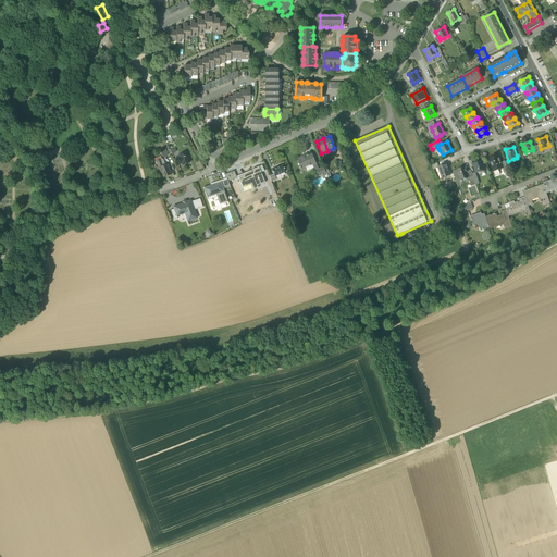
[(178,156),(180,157),(176,159),(178,164),(182,163),(183,165),(189,163),(186,153),(178,156)]
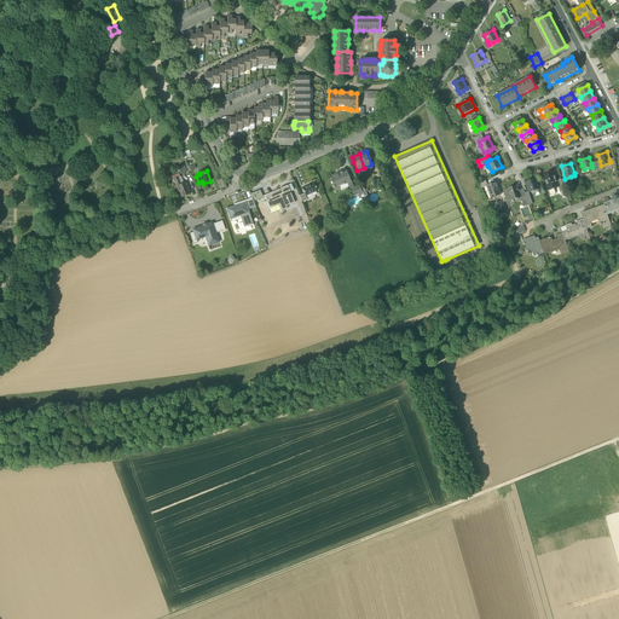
[(330,177),(336,190),(341,189),(340,186),(348,183),(352,181),(347,171),(336,175),(336,174),(330,177)]
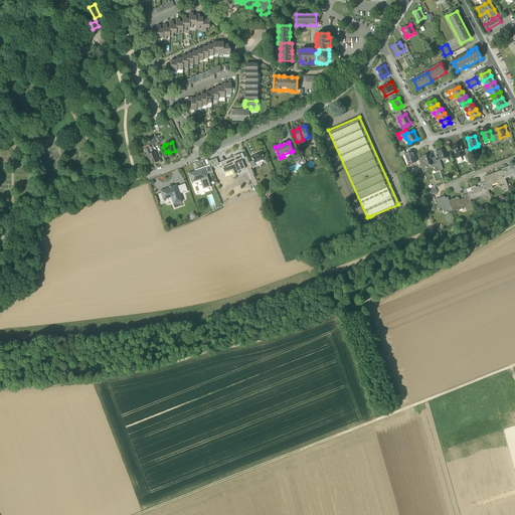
[(453,146),(457,158),(461,157),(465,156),(463,150),(461,143),(453,146)]
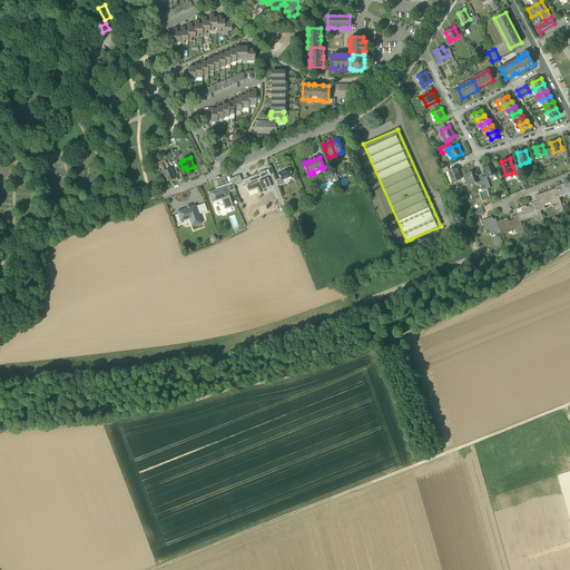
[(484,167),(488,177),(489,177),(497,175),(492,165),(484,167)]
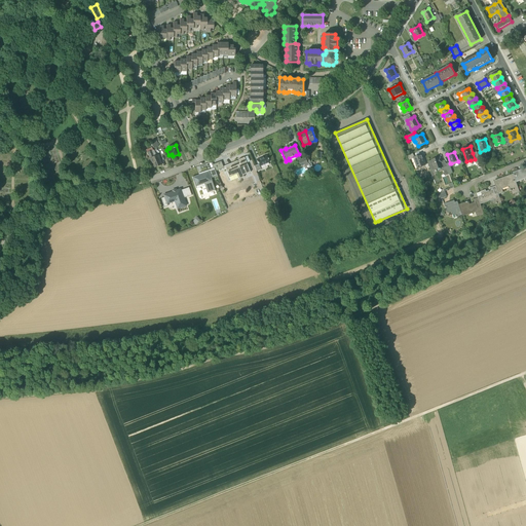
[(150,159),(153,167),(161,164),(158,155),(154,157),(150,158),(150,159)]
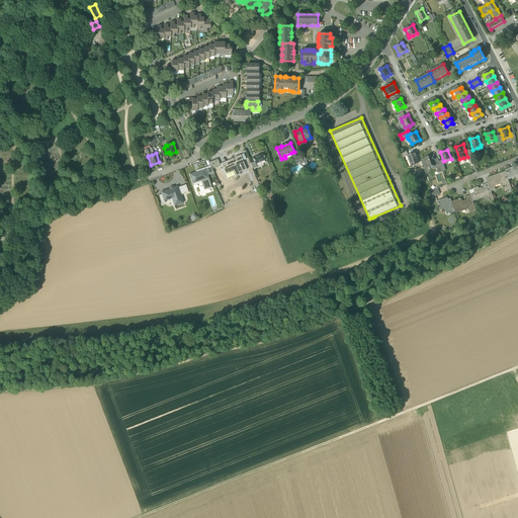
[(410,159),(412,165),(419,163),(417,157),(415,153),(410,155),(411,159),(410,159)]
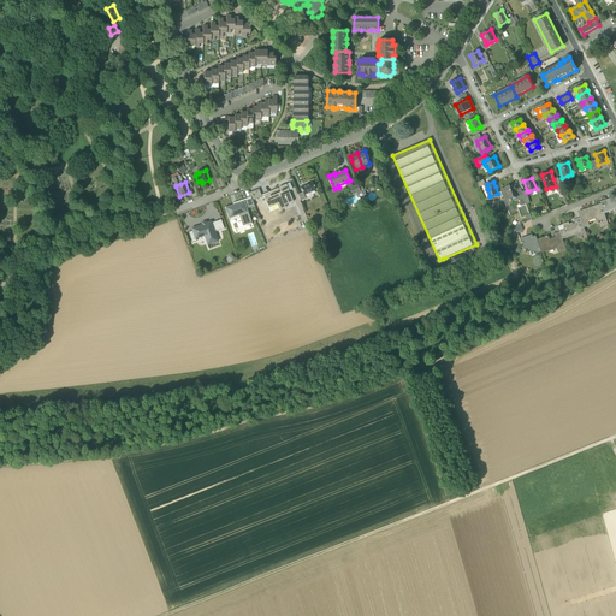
[(303,193),(304,195),(315,190),(313,183),(301,188),(303,193)]
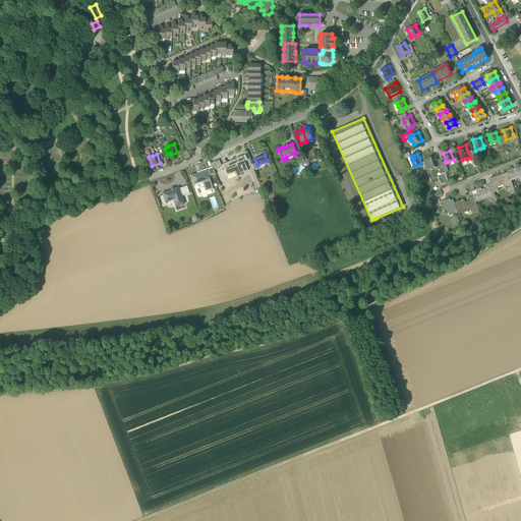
[(241,174),(248,171),(244,162),(242,156),(236,158),(237,160),(223,166),(227,176),(234,172),(236,177),(236,178),(241,175),(241,174)]
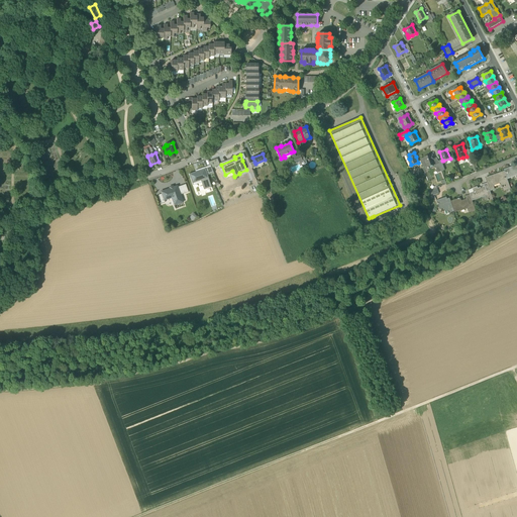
[(434,163),(433,160),(431,157),(431,154),(424,158),(424,159),(428,169),(436,166),(435,163),(434,163)]
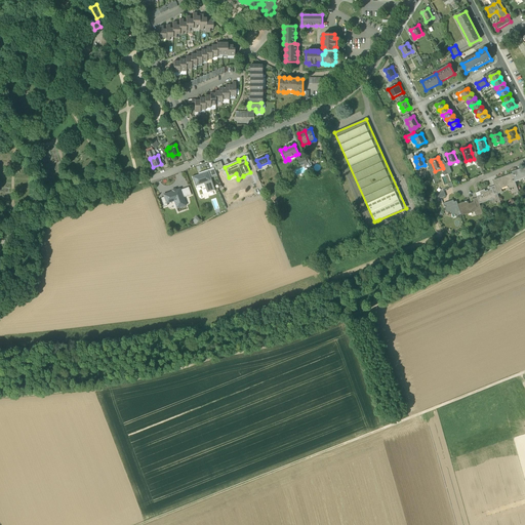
[(297,161),(300,166),(308,163),(306,158),(300,159),(297,161)]
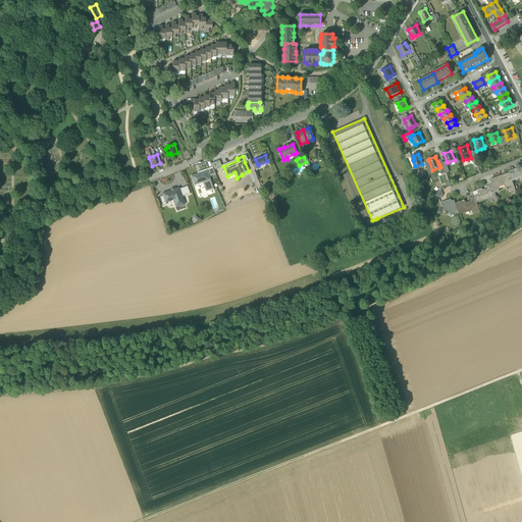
[(219,160),(211,163),(213,168),(214,170),(222,167),(219,160)]
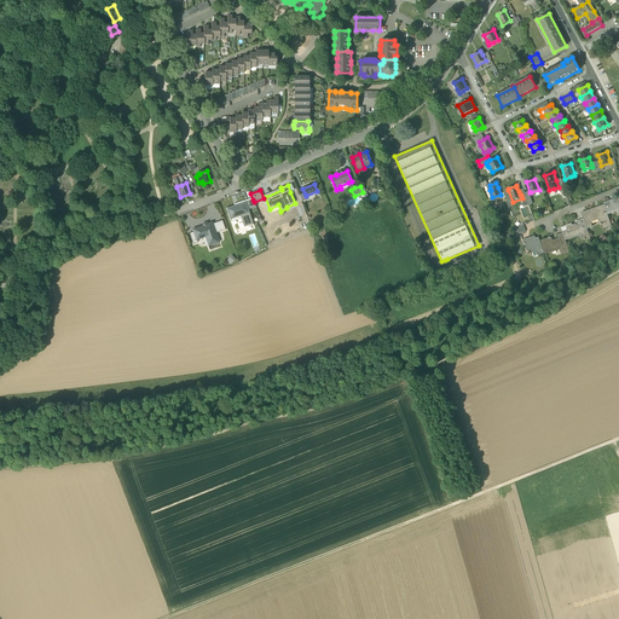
[(504,192),(509,206),(514,204),(513,202),(508,190),(504,192)]
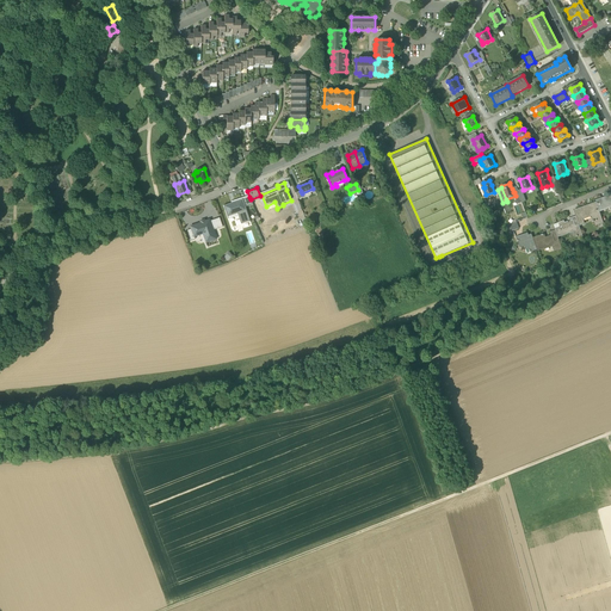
[(522,202),(520,197),(518,191),(517,187),(513,189),(512,189),(513,192),(514,192),(516,196),(517,199),(518,203),(522,202)]
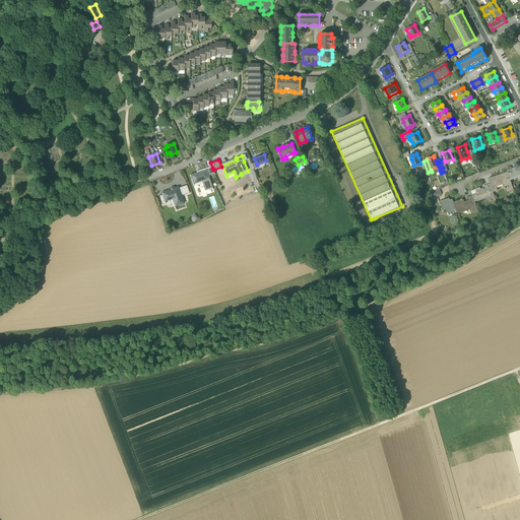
[(519,166),(507,171),(508,173),(510,181),(519,177),(519,166)]
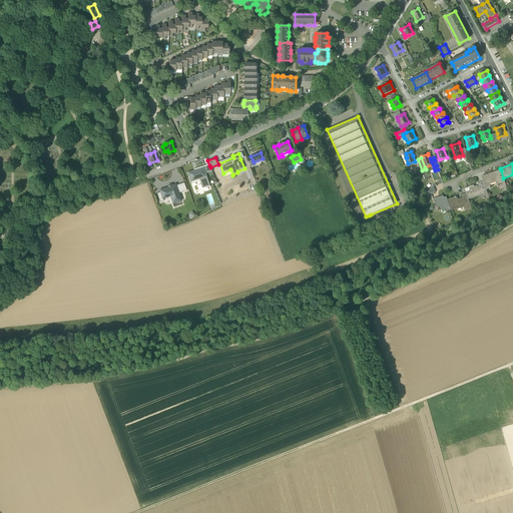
[(209,165),(203,167),(205,174),(212,172),(210,167),(209,165)]
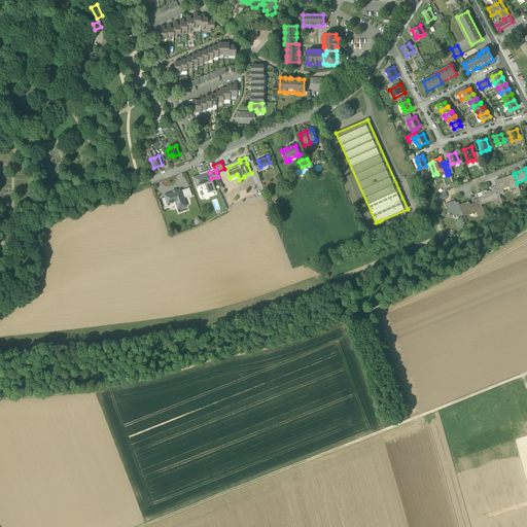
[(192,177),(196,187),(205,184),(212,181),(211,179),(209,172),(192,177)]
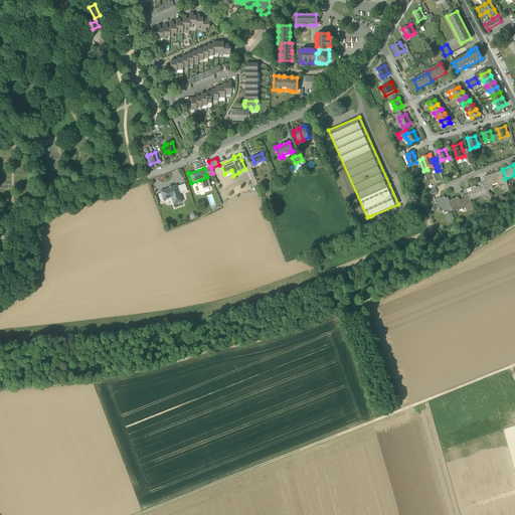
[(509,188),(505,179),(503,171),(487,177),(488,179),(490,185),(491,184),(491,185),(499,182),(501,186),(499,187),(499,188),(501,187),(502,190),(509,188)]
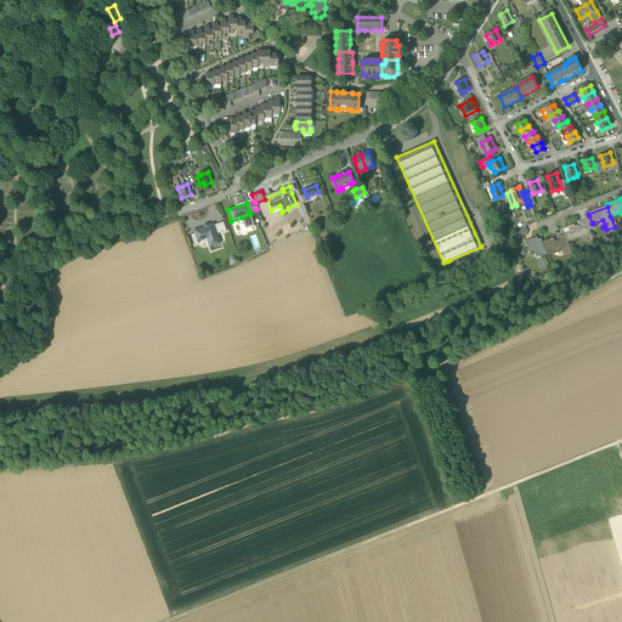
[(250,214),(242,218),(246,228),(254,225),(250,214)]
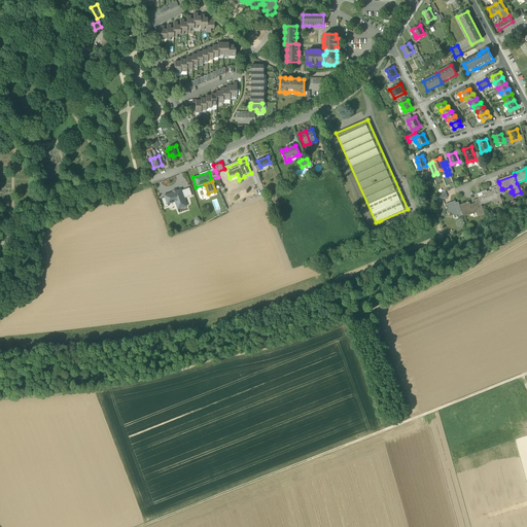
[(495,182),(497,188),(499,195),(503,194),(502,189),(502,188),(501,189),(499,183),(498,181),(495,182)]
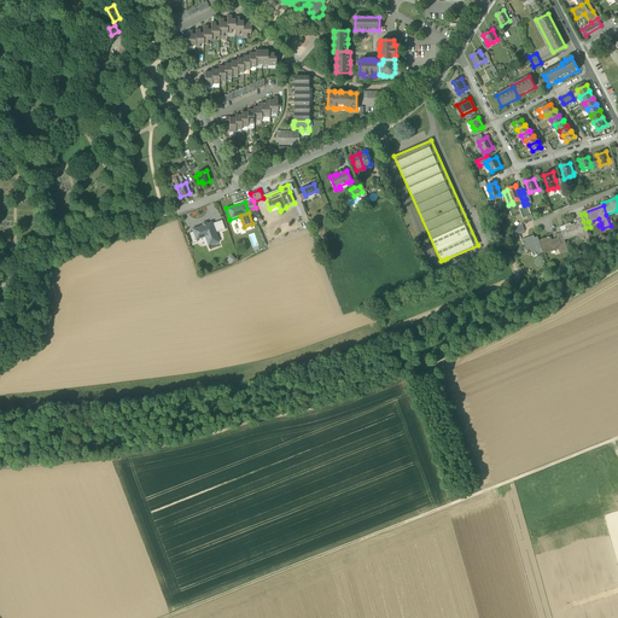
[(213,225),(215,233),(225,229),(222,221),(213,225)]
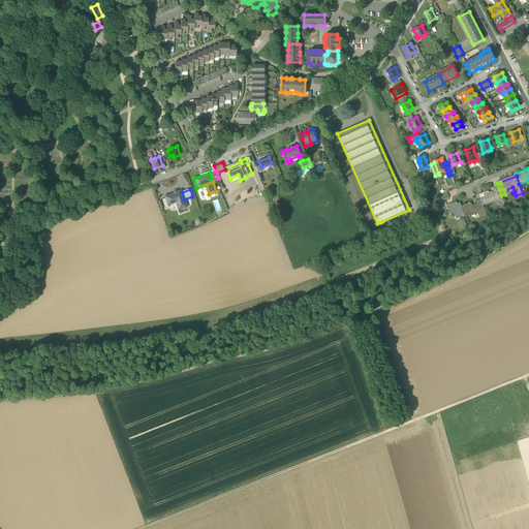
[(500,206),(500,207),(504,205),(501,195),(498,196),(496,190),(496,189),(493,190),(494,191),(489,193),(488,191),(483,193),(484,193),(485,196),(480,198),(480,199),(483,206),(493,203),(492,200),(497,198),(498,204),(498,205),(498,206),(500,206)]
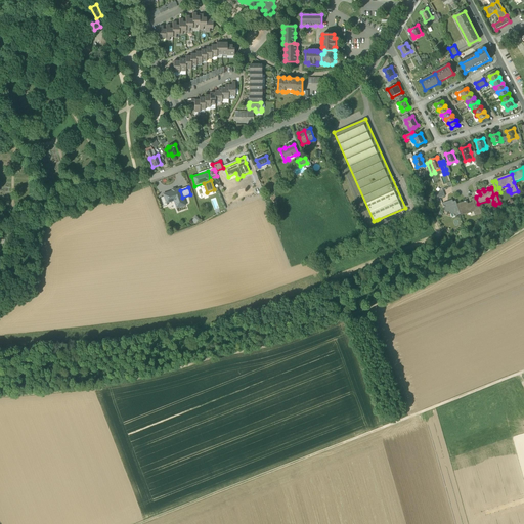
[(173,191),(164,194),(164,197),(167,203),(174,201),(177,208),(181,206),(182,207),(185,206),(184,202),(182,198),(180,190),(179,189),(175,190),(175,191),(173,192),(173,191)]
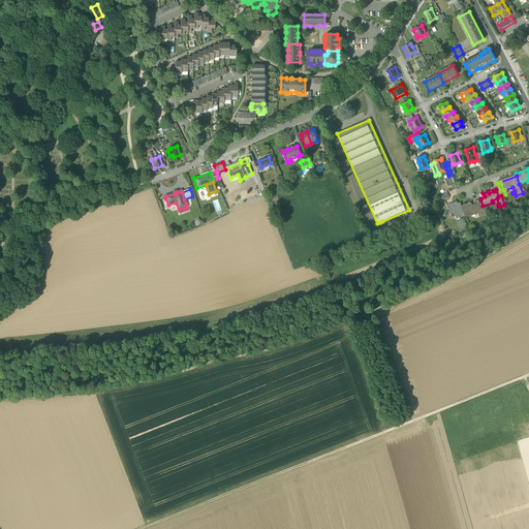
[(459,218),(465,216),(461,206),(460,204),(458,205),(457,203),(446,206),(449,215),(455,213),(455,215),(458,214),(459,217),(458,217),(459,218)]
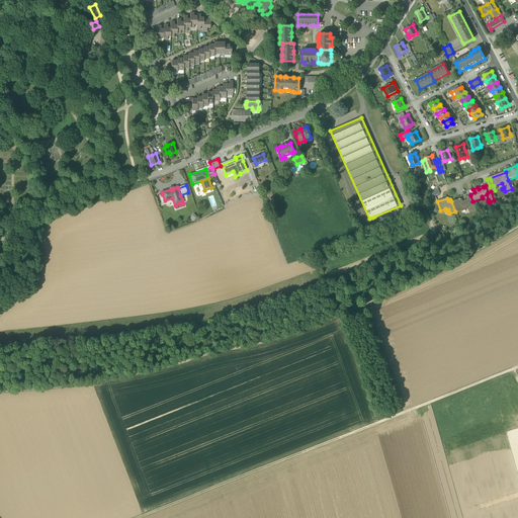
[(460,199),(451,201),(455,211),(465,208),(466,209),(468,209),(470,212),(477,210),(475,204),(469,206),(467,199),(465,200),(466,201),(462,202),(461,198),(460,199)]
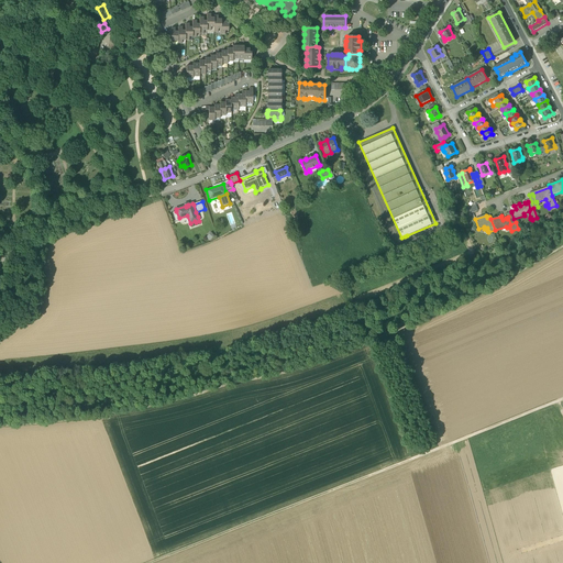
[(206,238),(209,241),(214,235),(210,232),(206,238)]
